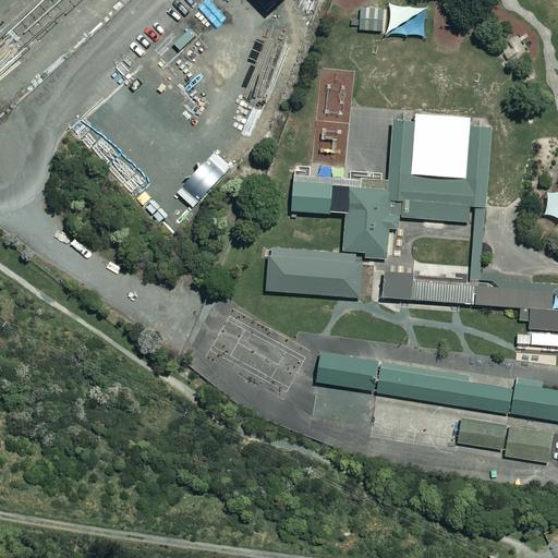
[(352,20),(352,25),(360,25),(360,31),(383,32),(383,10),(361,10),(360,20),(352,20)]
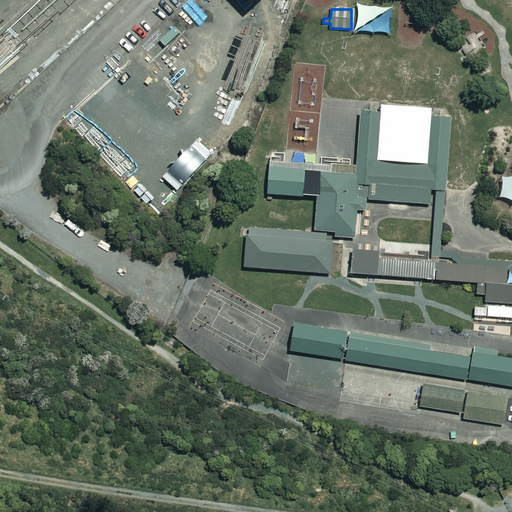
[(352,163),(317,160),(310,229),(359,234),(363,194),(422,200),(423,185),(459,188),(467,117),(431,114),(426,153),(381,148),(385,113),(358,110),(352,163)]
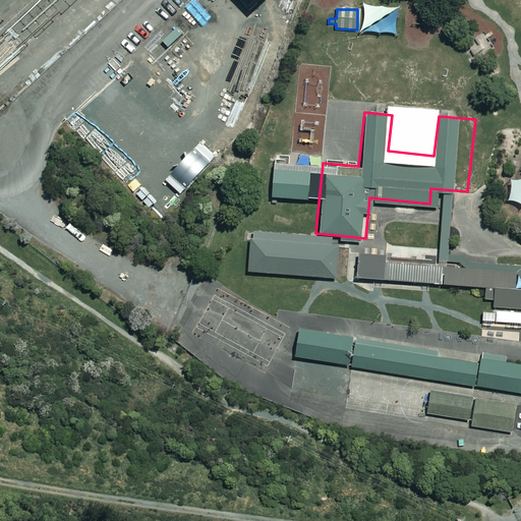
[(314,173),(274,169),(272,197),(311,201),(314,173)]
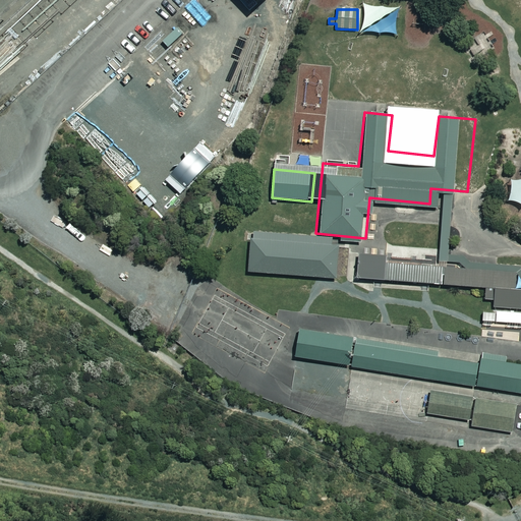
[(336,252),(313,250),(313,264),(335,265),(336,252)]
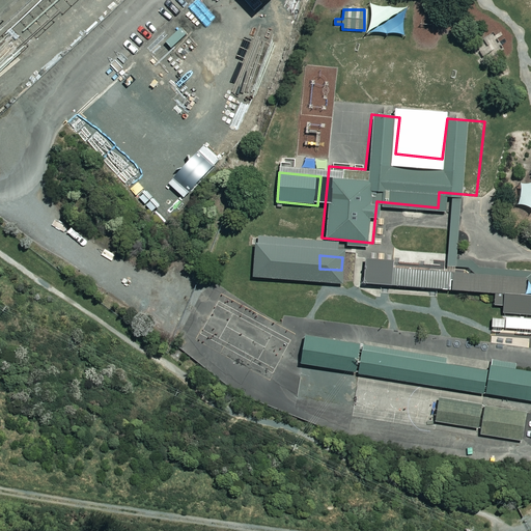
[(379,314),(392,315),(394,285),(495,292),(495,305),(503,306),(503,313),(530,314),(530,296),(525,296),(527,278),(430,271),(430,266),(419,266),(419,270),(406,270),(406,264),(385,263),(385,260),(366,258),(364,283),(380,284),(379,314)]
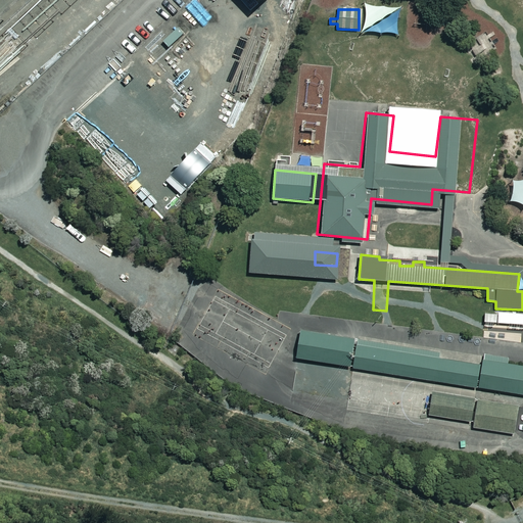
[(522,362),(299,329),(294,364),(522,396),(522,362)]
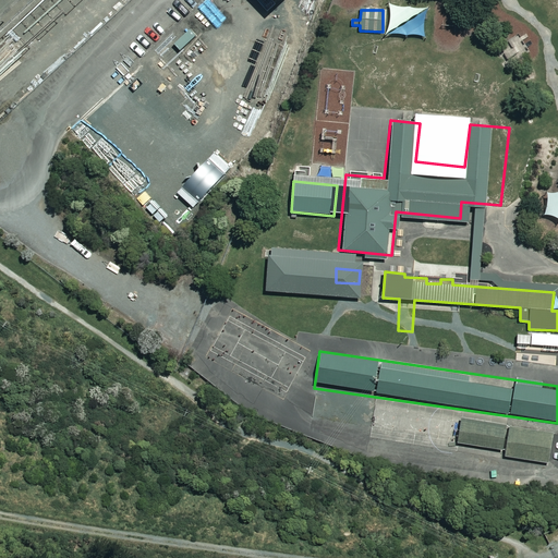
[(547,434),(453,420),(449,451),(543,465),(547,434)]
